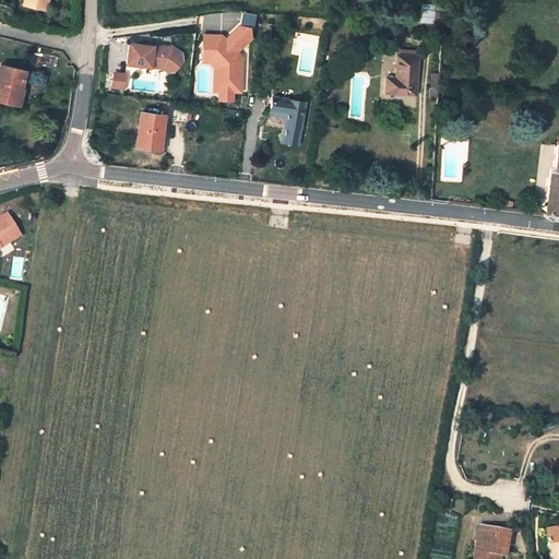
[(433,25),(435,10),(419,9),(418,23),(433,25)]
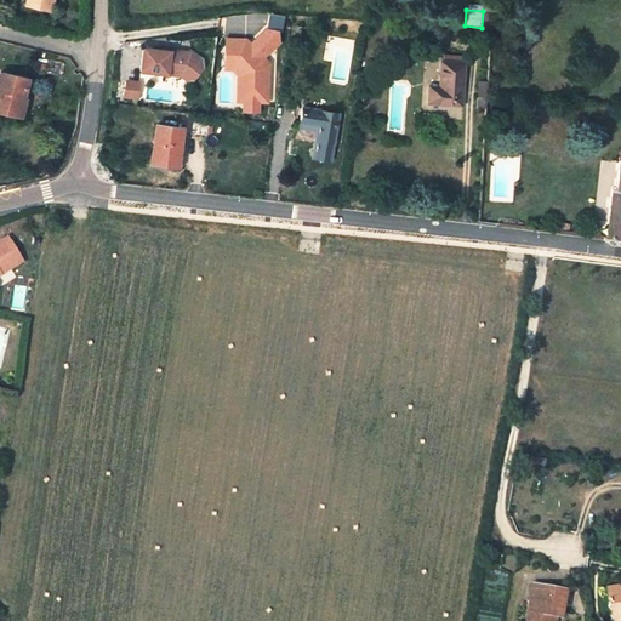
[(227,33),(223,55),(241,57),(246,63),(245,69),(239,72),(235,97),(240,97),(239,107),(250,108),(251,98),(260,100),(265,61),(260,55),(277,41),(277,29),(267,26),(252,36),(256,40),(252,43),(245,34),(227,33)]
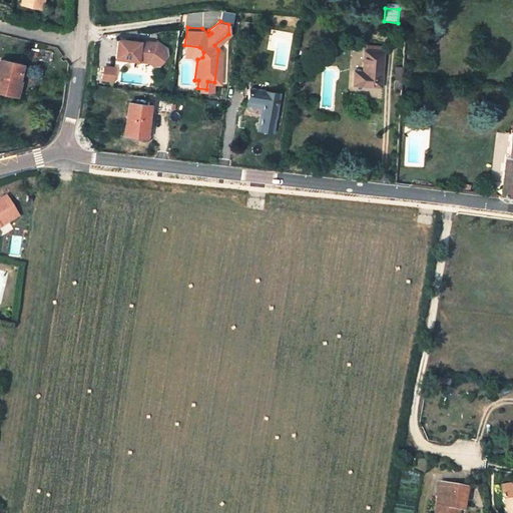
[(118,39),(116,58),(149,61),(155,64),(160,63),(166,54),(165,49),(157,41),(148,40),(148,42),(118,39)]
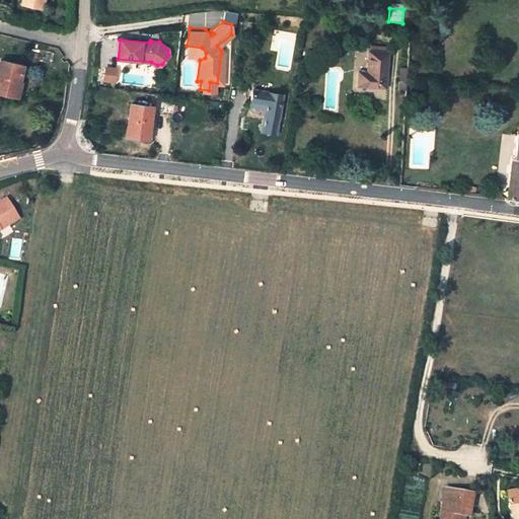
[(202,48),(187,46),(186,53),(196,57),(195,65),(195,85),(196,89),(200,89),(201,81),(197,81),(200,60),(205,58),(206,53),(202,48)]
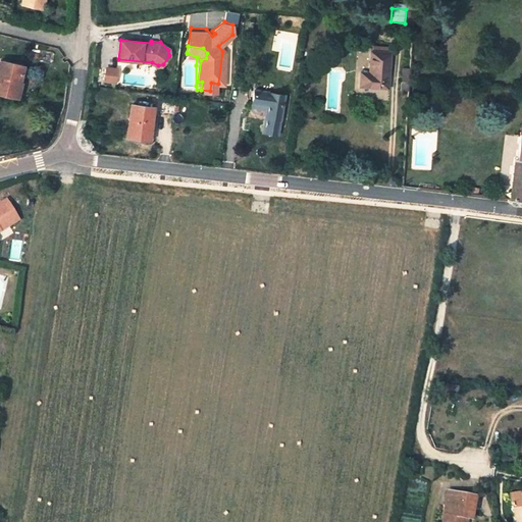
[(389,52),(387,52),(372,51),(371,51),(369,72),(360,71),(360,87),(388,88),(389,52)]
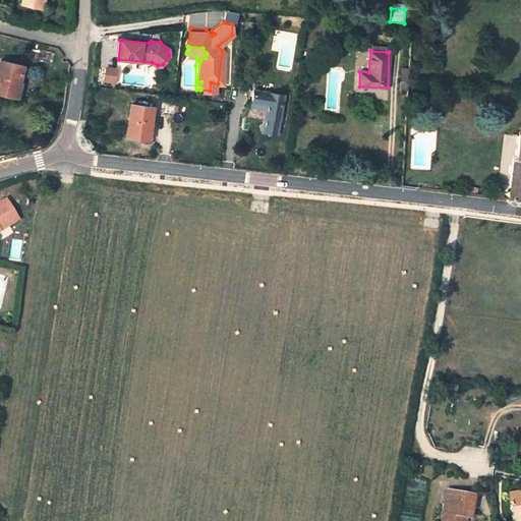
[(22,65),(0,60),(0,93),(11,96),(14,83),(18,84),(22,65)]
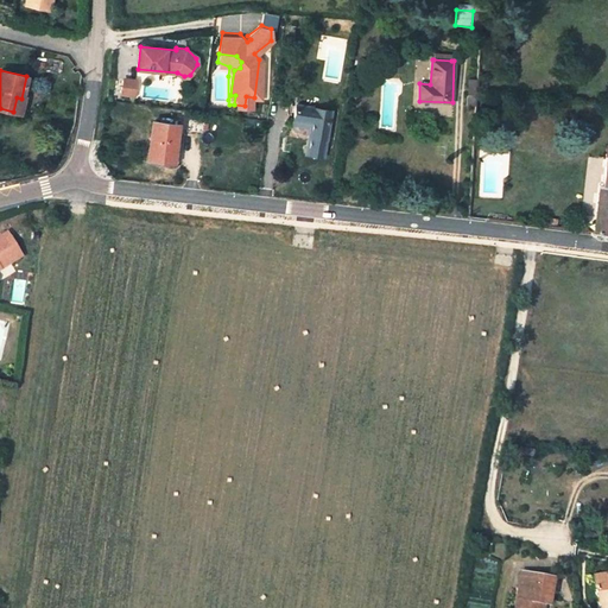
[(467,96),(476,96),(476,95),(477,78),(468,78),(467,96)]
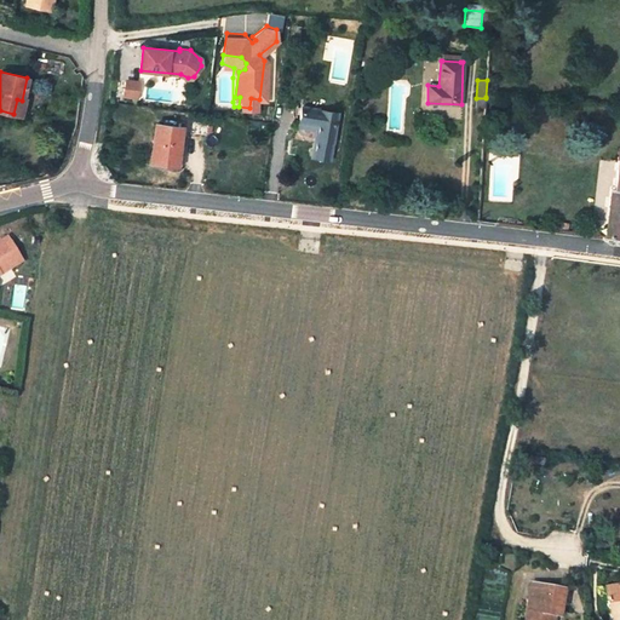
[(141,82),(126,81),(126,97),(139,98),(141,82)]
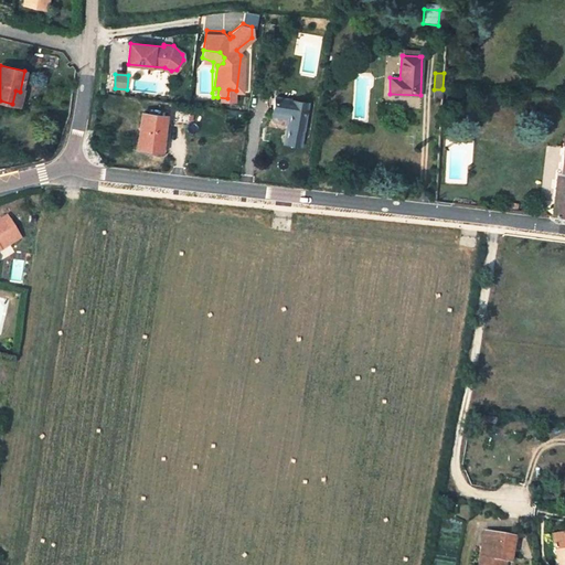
[(441,99),(443,89),(434,89),(433,98),(441,99)]
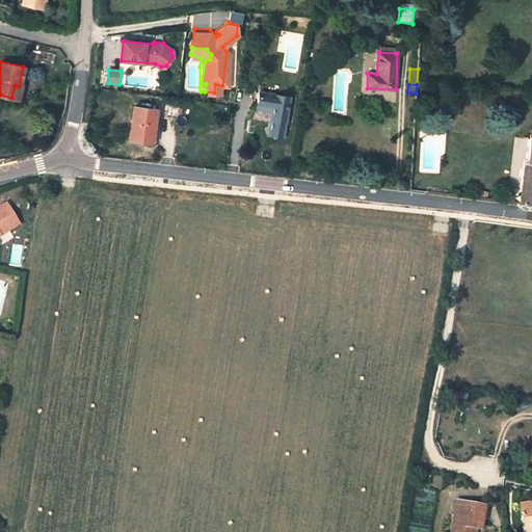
[(21,87),(19,86),(15,85),(11,98),(19,99),(21,87)]
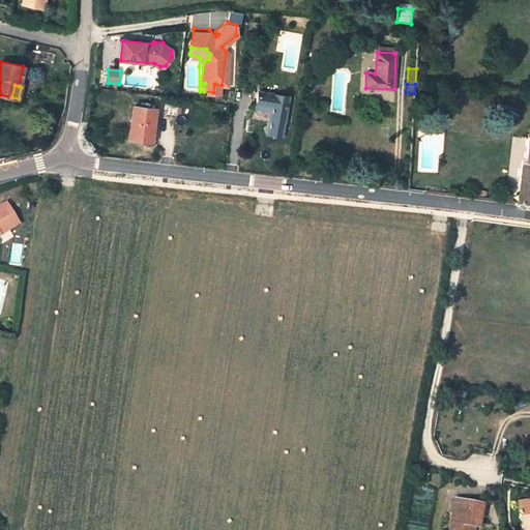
[(270,107),(269,112),(266,135),(281,137),(288,96),(258,91),(256,104),(270,107)]
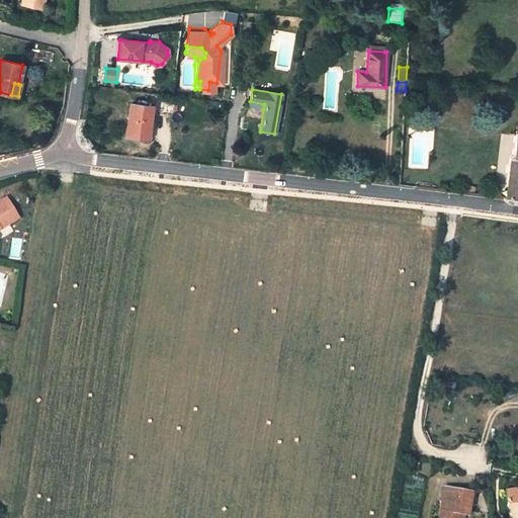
[(126,136),(149,139),(153,106),(131,104),(126,136)]
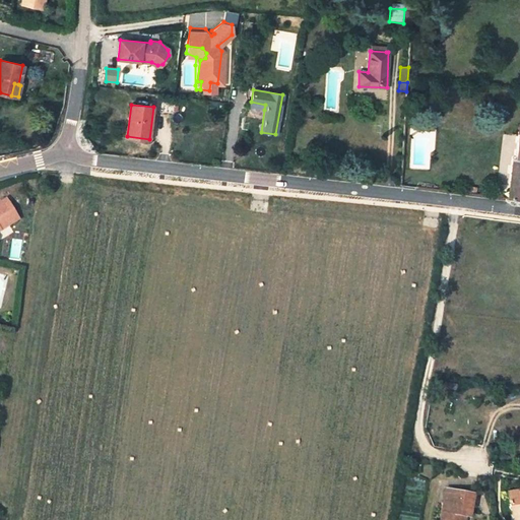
[(511,199),(519,199),(519,133),(518,133),(516,158),(511,199)]
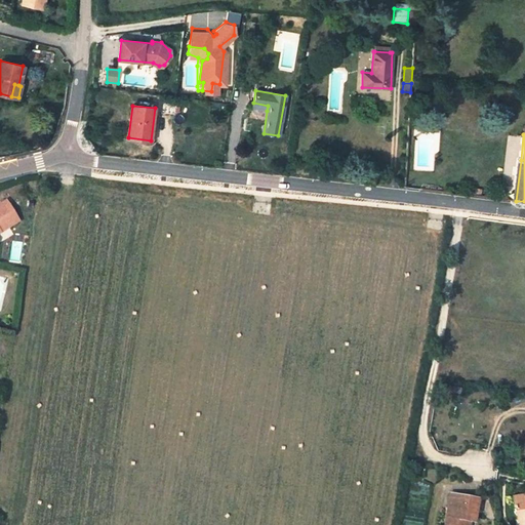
[(0,202),(0,228),(6,225),(8,227),(17,220),(3,200),(0,202)]
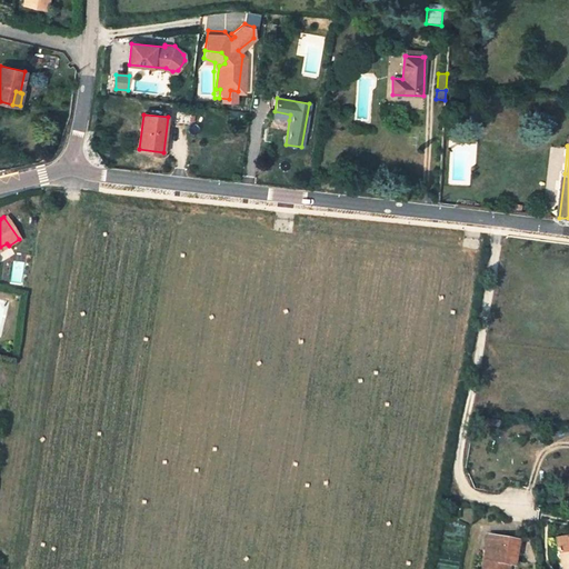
[(491,551),(487,568),(508,568),(509,566),(512,566),(518,541),(489,536),(486,549),(491,551)]
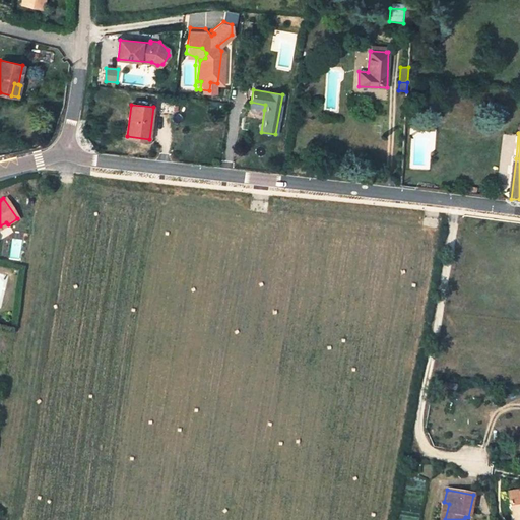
[(510,514),(519,512),(519,490),(507,493),(510,514)]
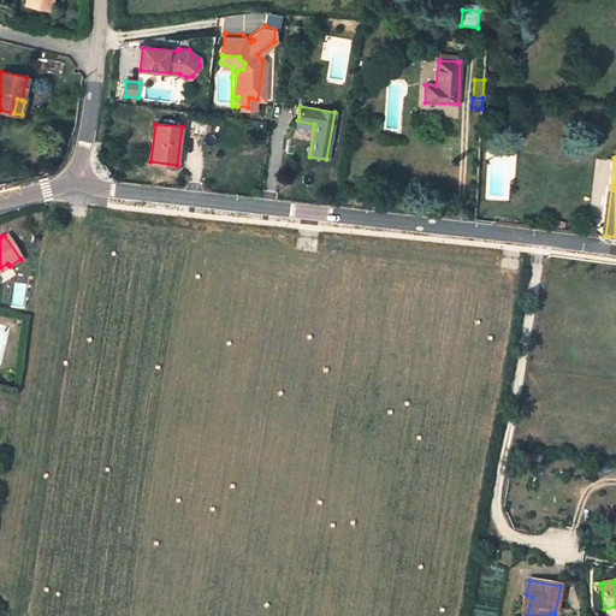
[(527,615),(532,597),(526,594),(521,615),(527,615)]
